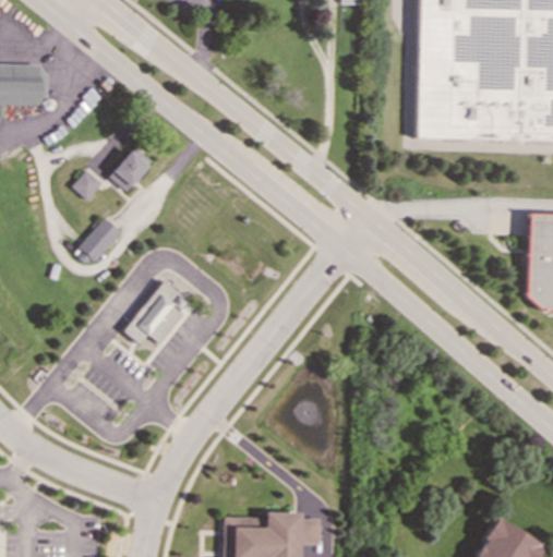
[(552,0),(424,0),(422,140),(552,142),(552,0)]
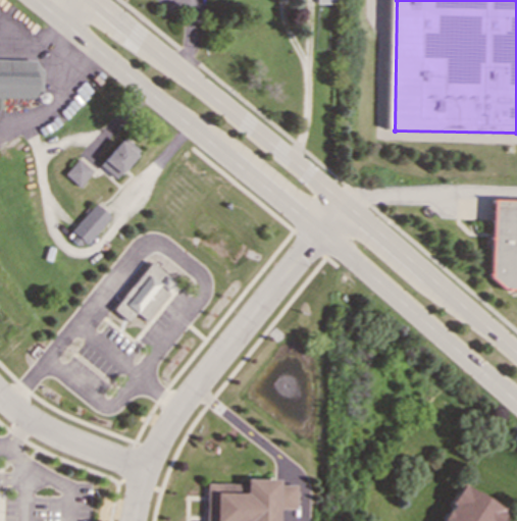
[(0,97),(44,99),(45,72),(37,61),(0,59),(0,97)]
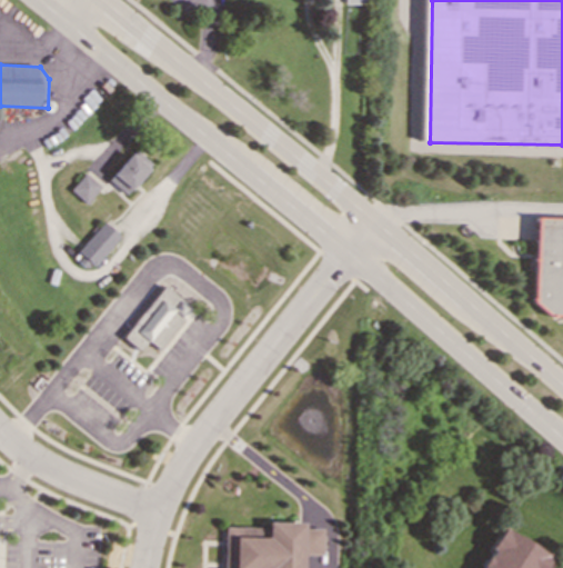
[(156,165),(138,149),(111,180),(128,196),(156,165)]
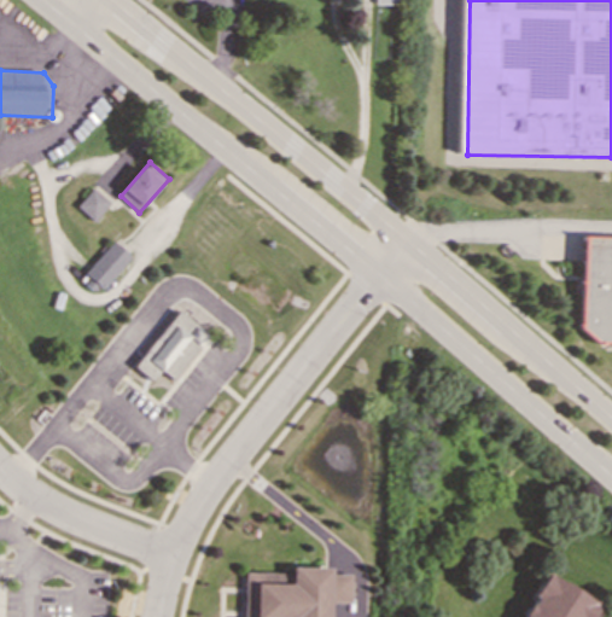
[(98,223),(114,204),(97,188),(80,208),(98,223)]
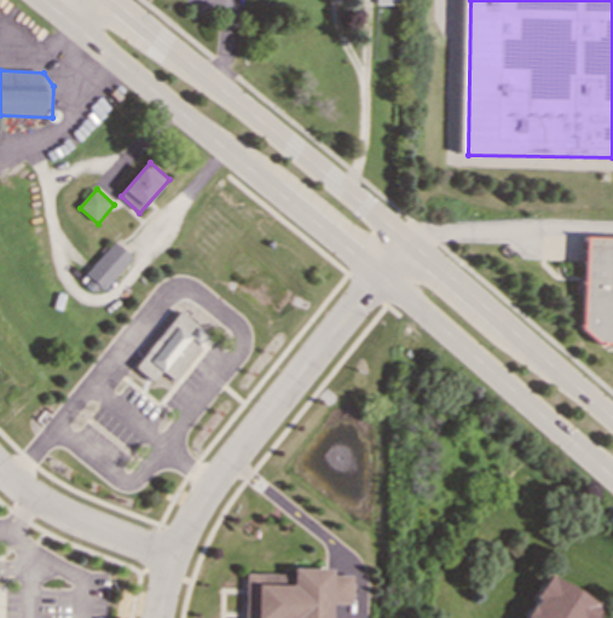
[(612,238),(588,238),(584,330),(602,345),(612,345),(612,238)]
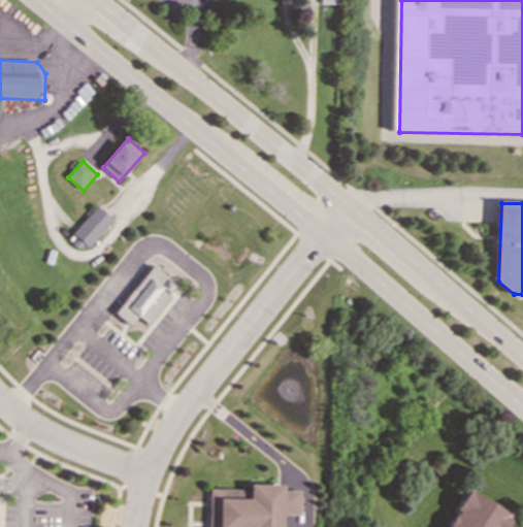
[(76,241),(89,251),(115,219),(98,205),(75,235),(79,238),(76,241)]
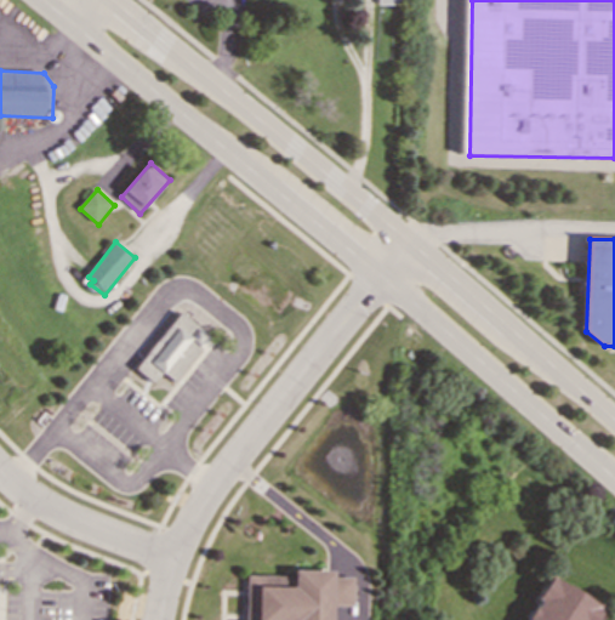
[(176,381),(203,347),(200,345),(208,335),(181,313),(137,369),(155,384),(164,373),(176,381)]
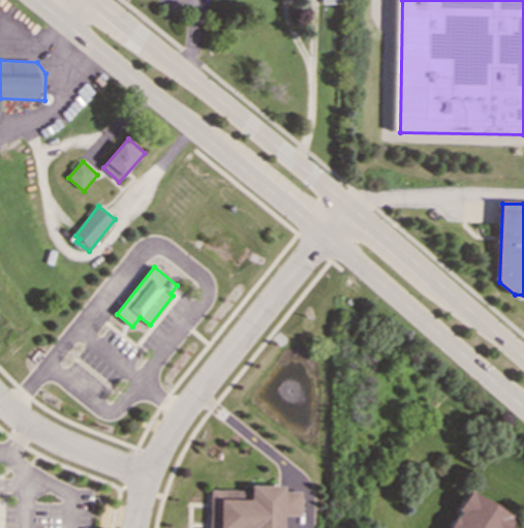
[(282,527),(283,516),(302,517),(303,492),(284,491),(284,486),(250,486),(250,491),(212,490),(211,527),(282,527)]
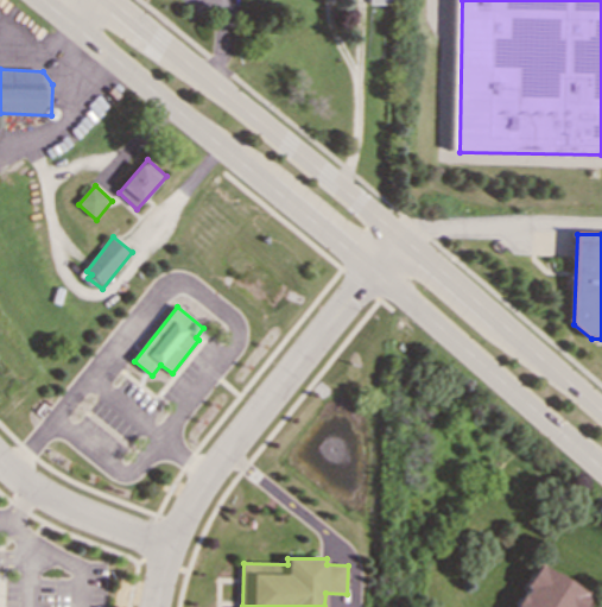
[(578,606),(587,592),(538,564),(513,606),(578,606)]
